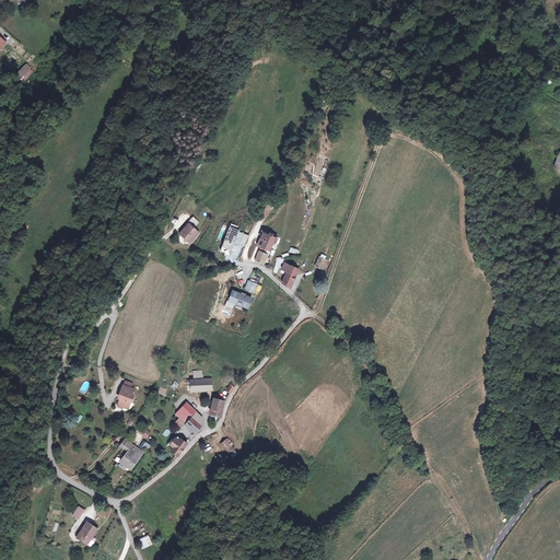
[(32,71),(26,67),(20,74),(24,79),(25,78),(31,71),(32,71)]
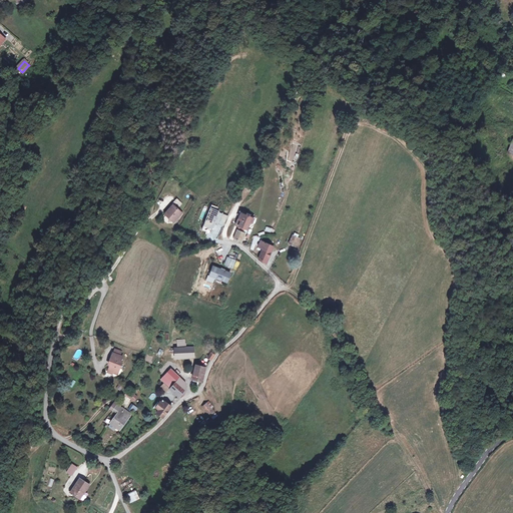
[(168,215),(171,212),(173,210),(168,204),(162,209),(163,210),(158,216),(155,218),(163,227),(172,219),(170,217),(168,215)]
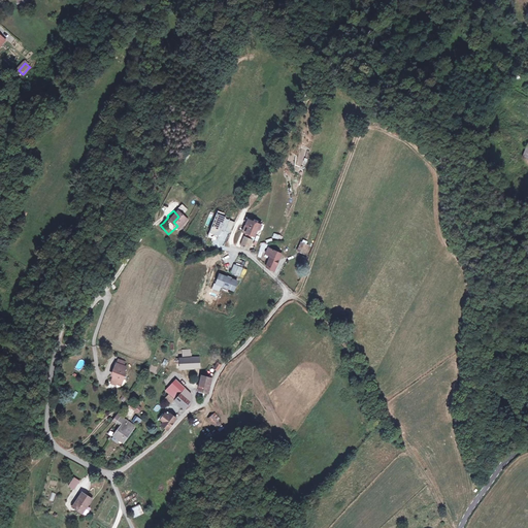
[(261,230),(262,227),(263,224),(259,223),(258,226),(245,221),(240,234),(242,235),(242,237),(237,249),(245,252),(253,233),(255,231),(256,228),(261,230)]
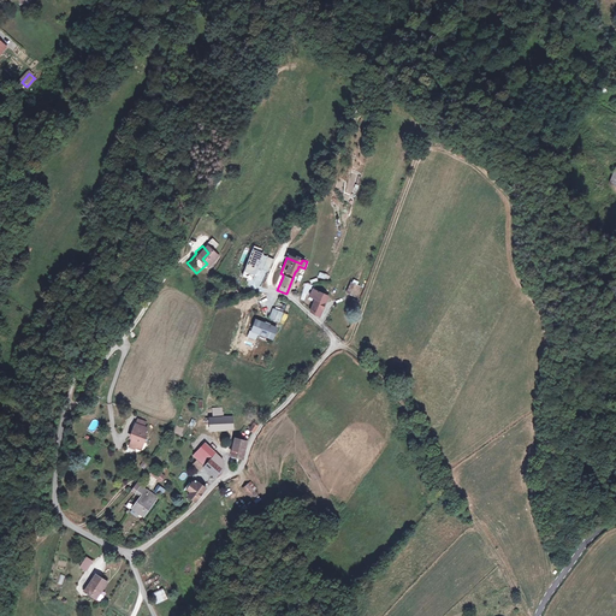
[(351,280),(342,277),(337,288),(347,291),(351,280)]
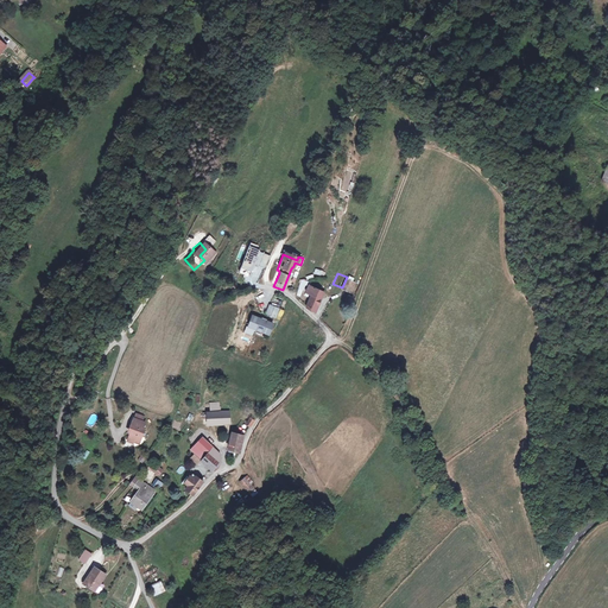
[(352,293),(356,278),(348,276),(342,290),(352,293)]
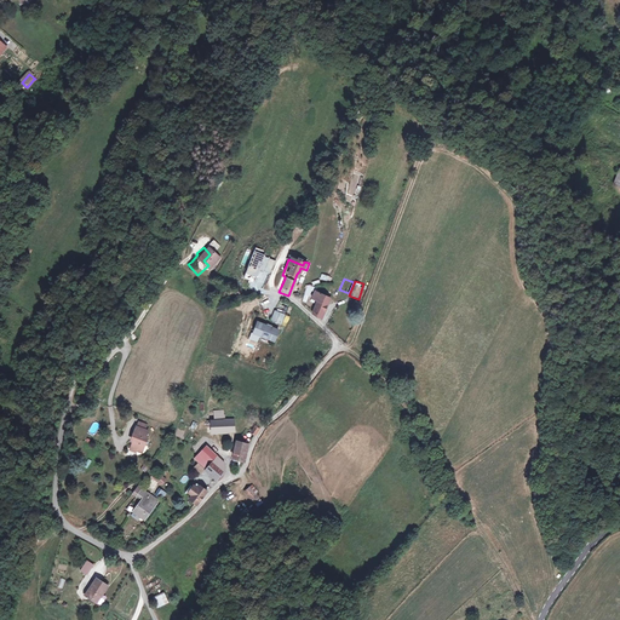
[(309,303),(313,286),(306,285),(303,302),(309,303)]
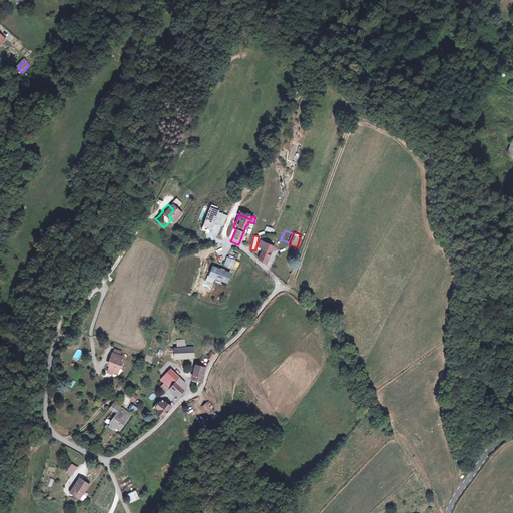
[(275,246),(263,240),(262,240),(260,245),(265,248),(260,260),(267,265),(275,246)]
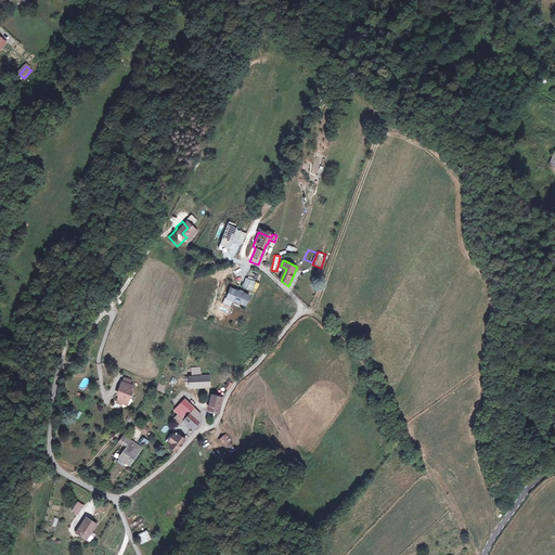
[(243,286),(252,289),(254,282),(246,279),(243,286)]
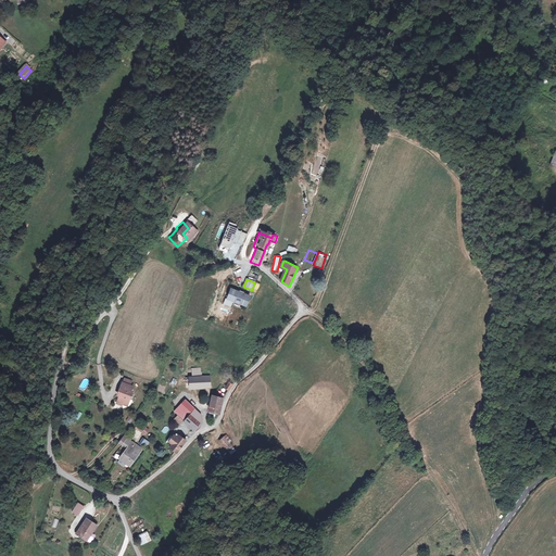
[(240,303),(245,305),(249,297),(243,294),(244,293),(240,291),(240,292),(231,290),(228,299),(236,302),(237,300),(241,302),(240,303)]
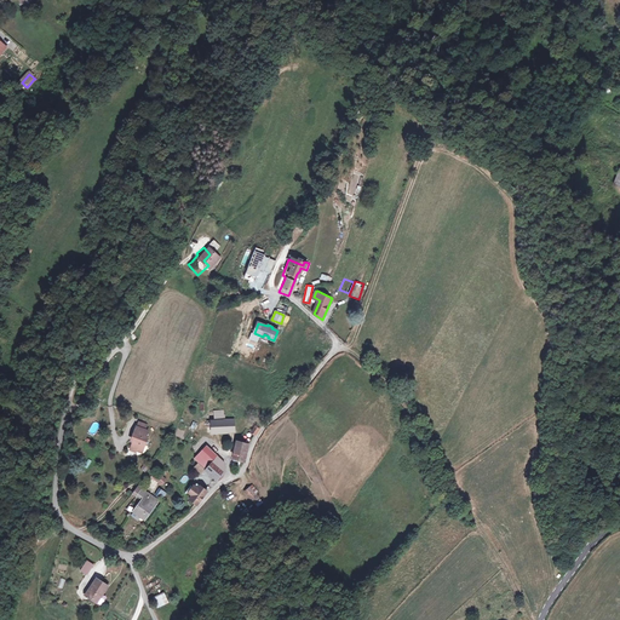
[(235,430),(234,419),(224,420),(225,431),(235,430)]
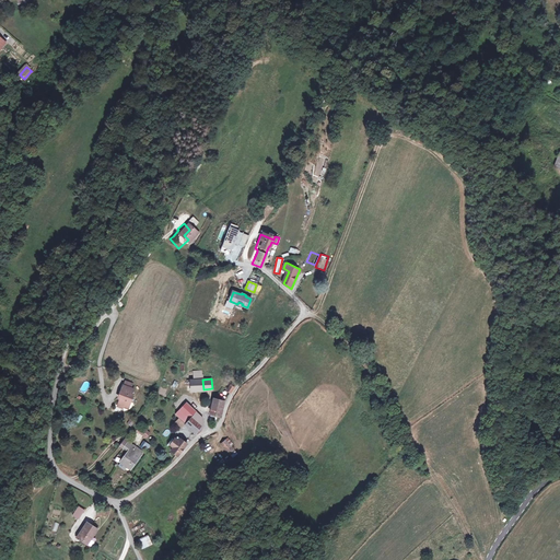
[(203,389),(202,380),(189,381),(189,382),(190,386),(190,392),(203,389)]
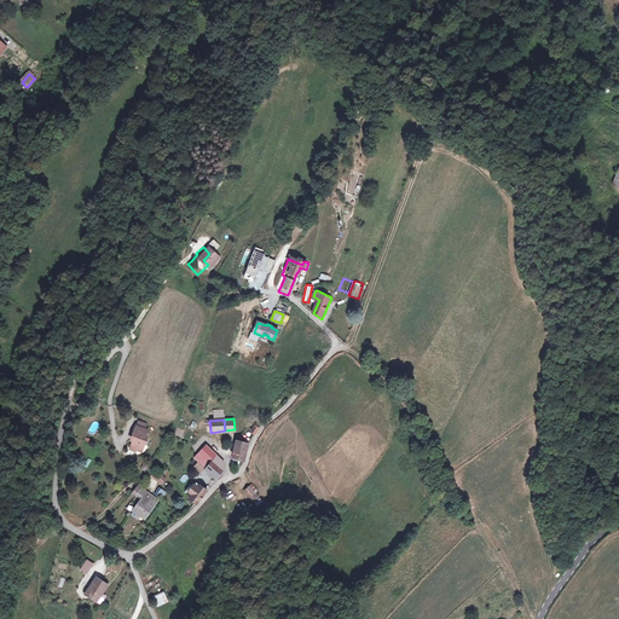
[(149,431),(145,429),(137,426),(132,435),(134,437),(131,445),(137,447),(136,449),(140,452),(146,439),(144,438),(149,431)]
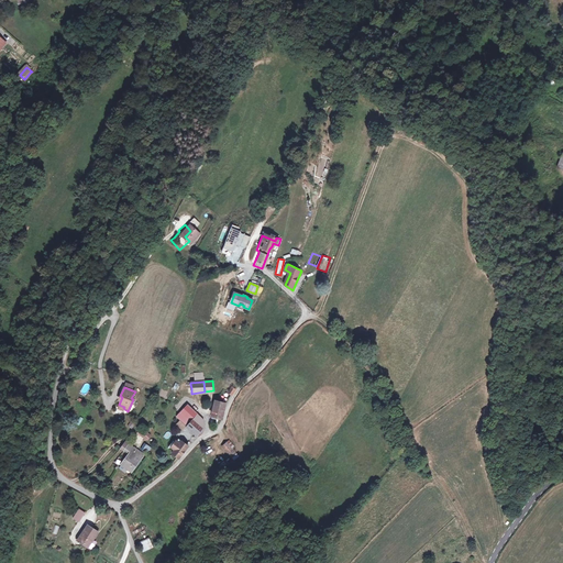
[(224,403),(216,400),(212,415),(222,417),(223,412),(224,403)]
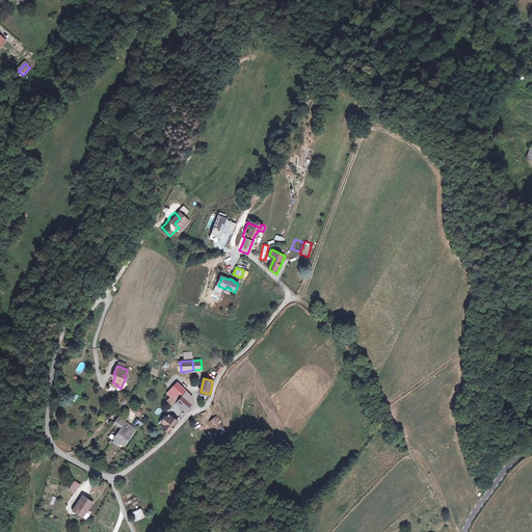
[(182,395),(173,386),(165,393),(169,397),(175,402),(176,404),(183,396),(186,399),(189,397),(184,393),(182,395)]
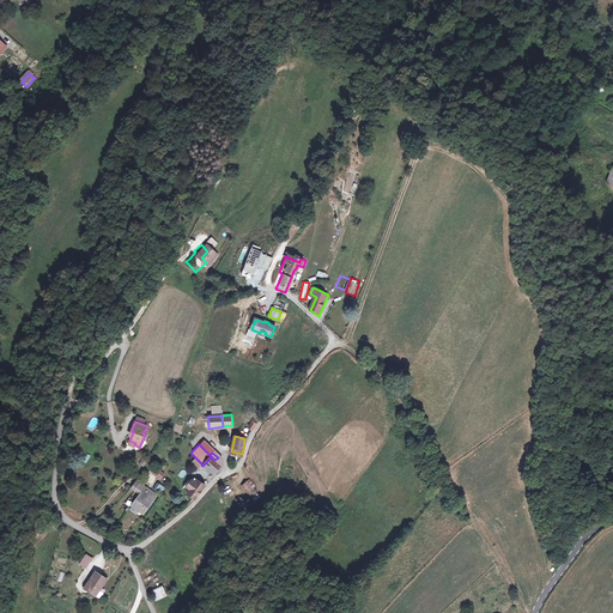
[(214,460),(211,456),(202,466),(211,473),(216,468),(219,463),(214,460)]
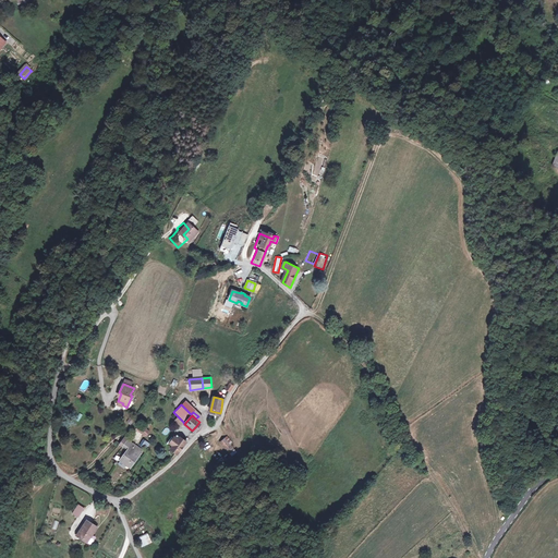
[(141,433),(135,429),(131,435),(136,439),(141,433)]
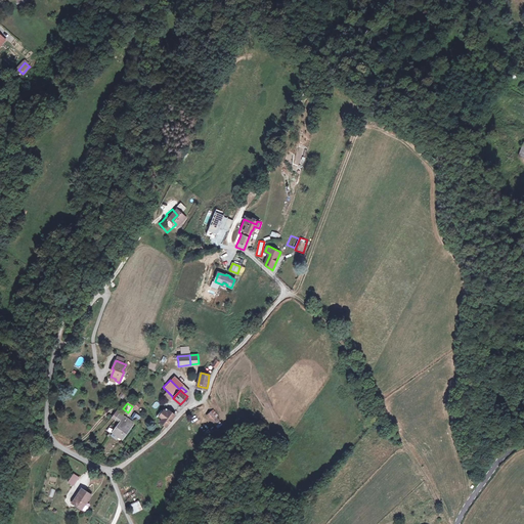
[(206,415),(213,425),(220,420),(213,409),(206,415)]
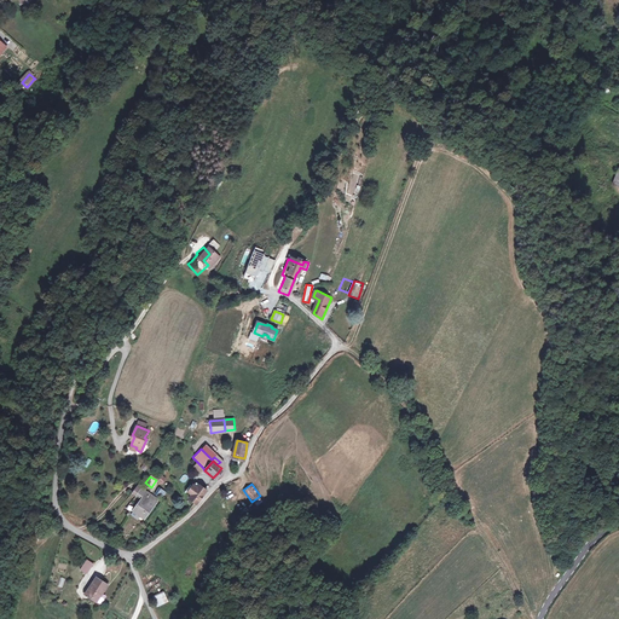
[(196,487),(192,485),(187,492),(191,495),(187,499),(195,503),(204,491),(197,486),(196,487)]
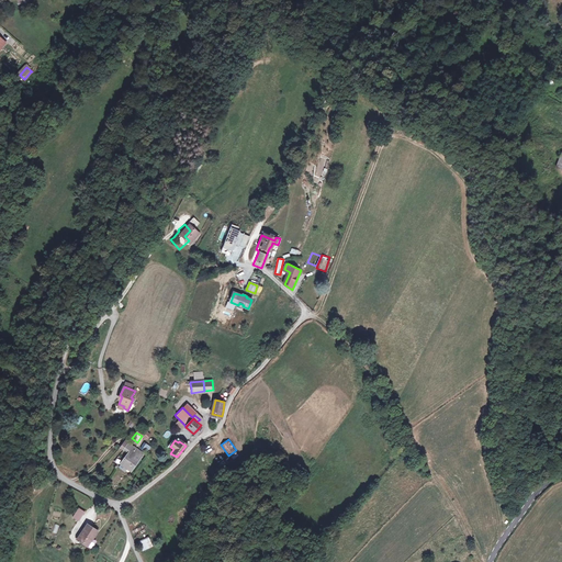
[(150,448),(144,444),(141,449),(146,454),(150,448)]
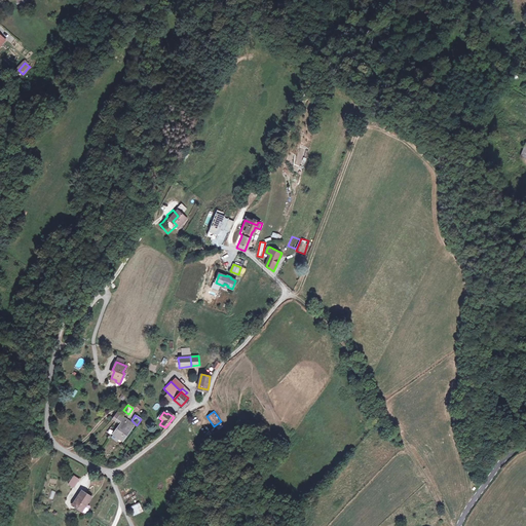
[(124,419),(119,416),(115,421),(119,425),(114,433),(120,438),(119,439),(122,442),(133,428),(128,426),(132,422),(125,418),(124,419)]
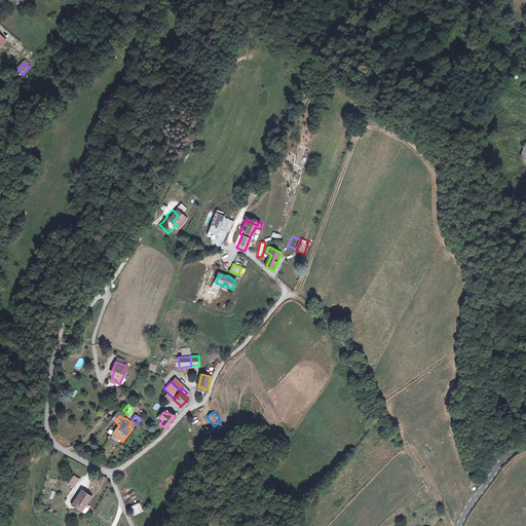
[(199,428),(195,421),(189,424),(194,431),(199,428)]
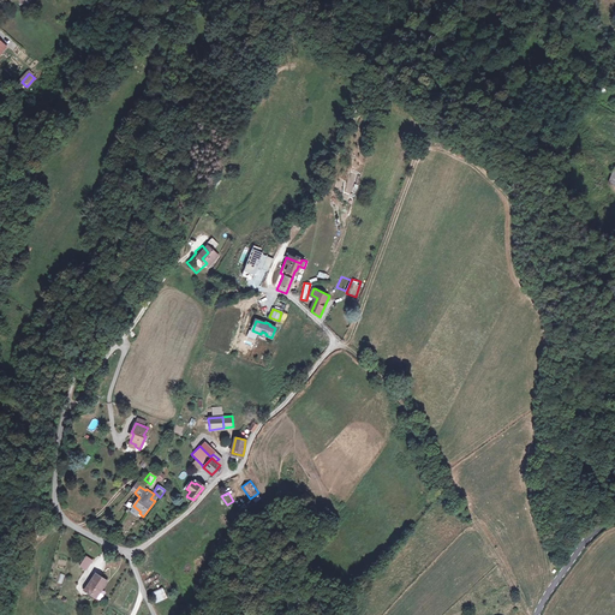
[(93,560),(87,556),(81,566),(87,569),(93,560)]
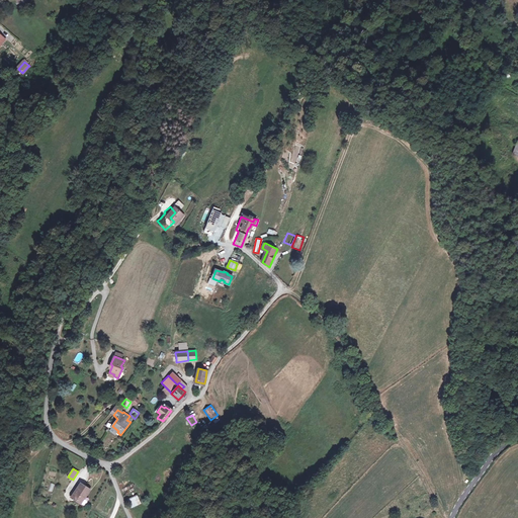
[(90,488),(80,482),(73,495),(78,498),(77,500),(81,503),(82,502),(84,499),(90,488)]
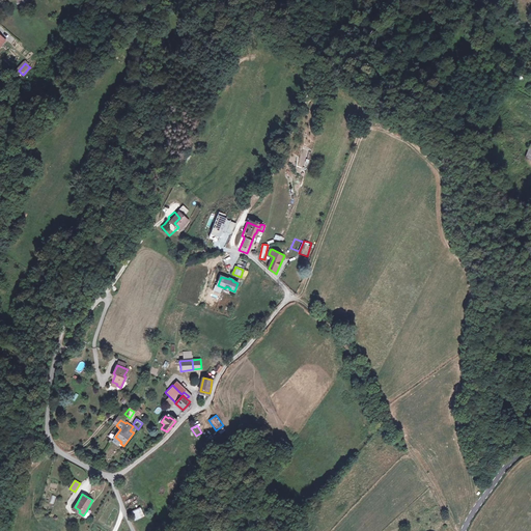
[(131,511),(135,521),(145,516),(141,507),(131,511)]
